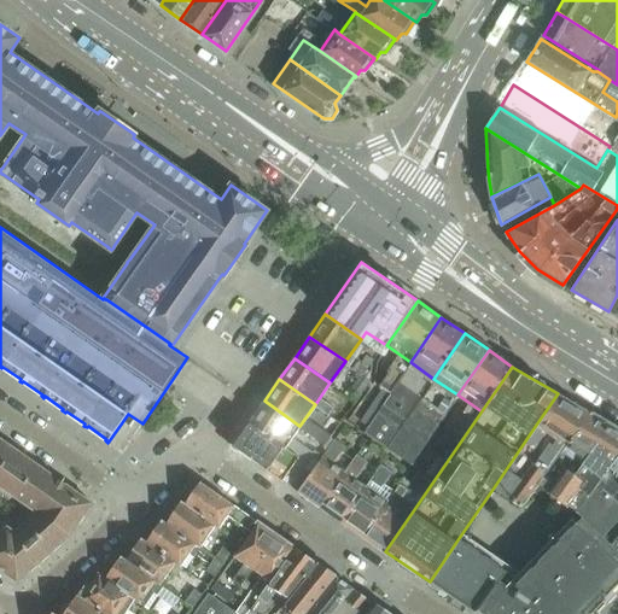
[(558,393),(536,425),(543,430),(538,437),(561,451),(590,411),(558,393)]
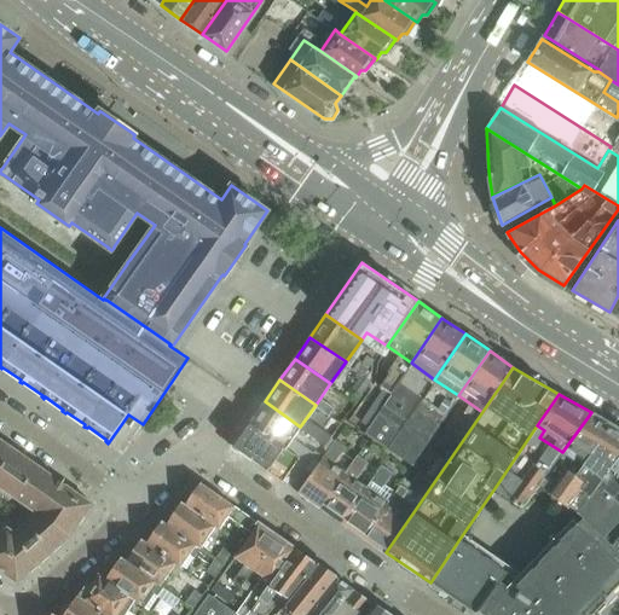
[(285,448),(300,427),(265,401),(249,423),(285,448)]
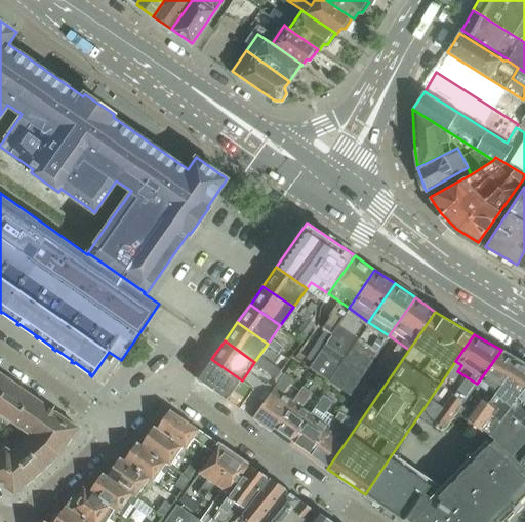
[(519,360),(501,350),(477,384),(452,416),(470,428),(519,360)]
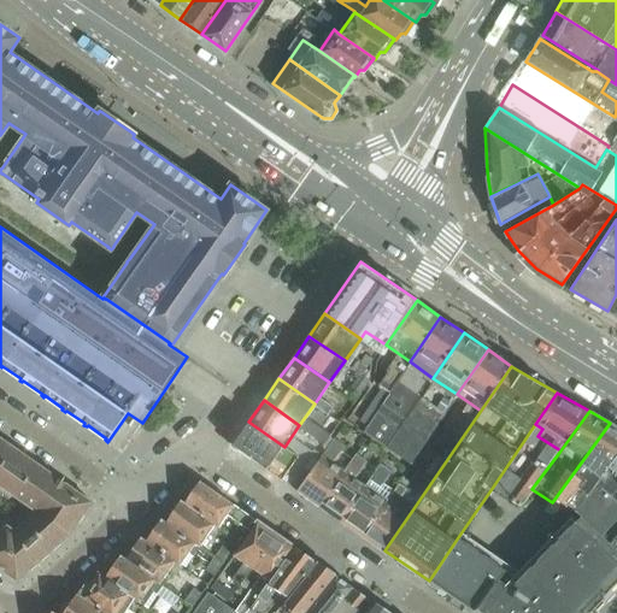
[(305,461),(285,447),(248,422),(233,444),(298,489),(322,455),(313,449),(305,461)]
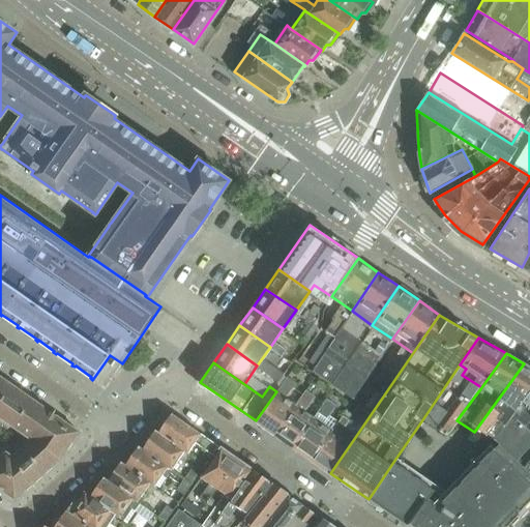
[(474,432),(492,443),(496,438),(529,390),(529,367),(524,363),(474,432)]
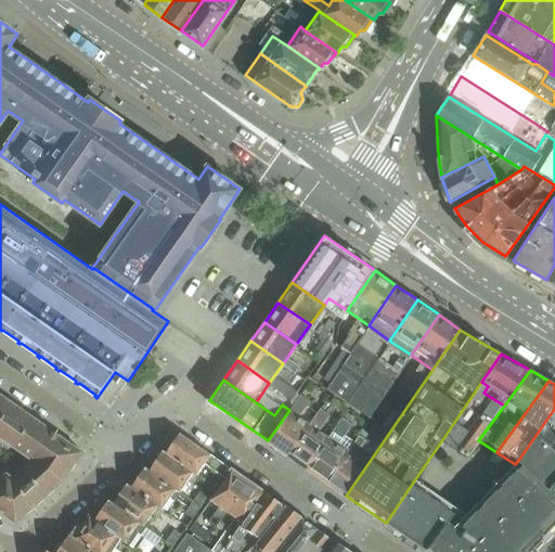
[(481,382),(443,438),(468,454),(478,440),(504,406),(483,393),(488,386),(481,382)]
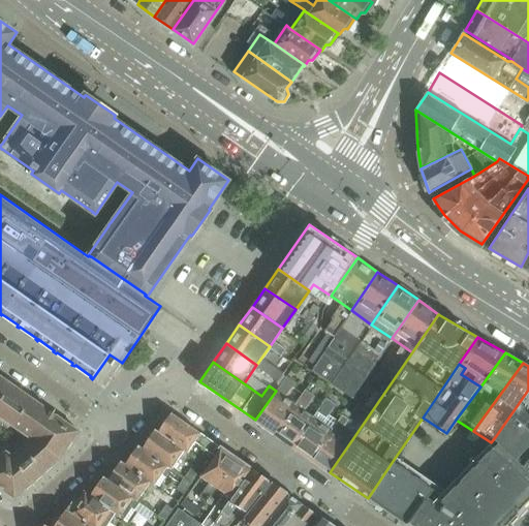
[(0,418),(29,437),(11,454),(5,450),(0,454),(0,486),(14,496),(60,458),(80,430),(0,374),(0,418)]
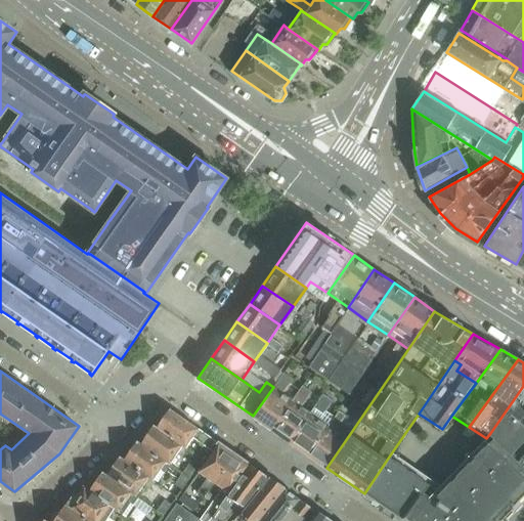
[(523,386),(490,433),(494,438),(498,441),(523,414),(523,386)]
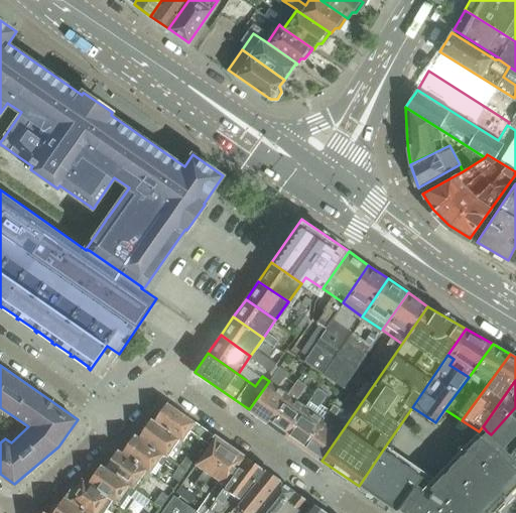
[(269,381),(249,409),(267,422),(287,394),(269,381)]
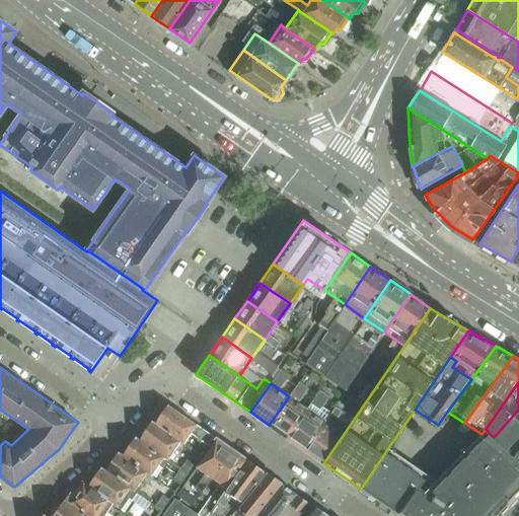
[(269,425),(287,438),(307,409),(289,396),(269,425)]
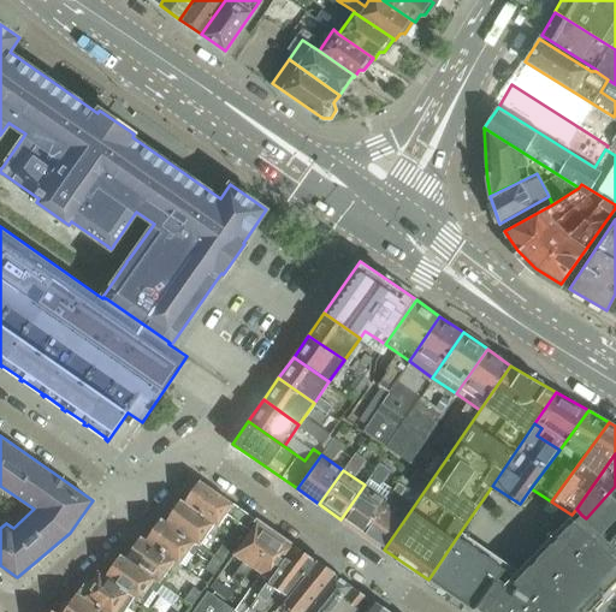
[(200,479),(194,487),(189,487),(181,498),(179,500),(213,522),(219,527),(234,503),(200,479)]
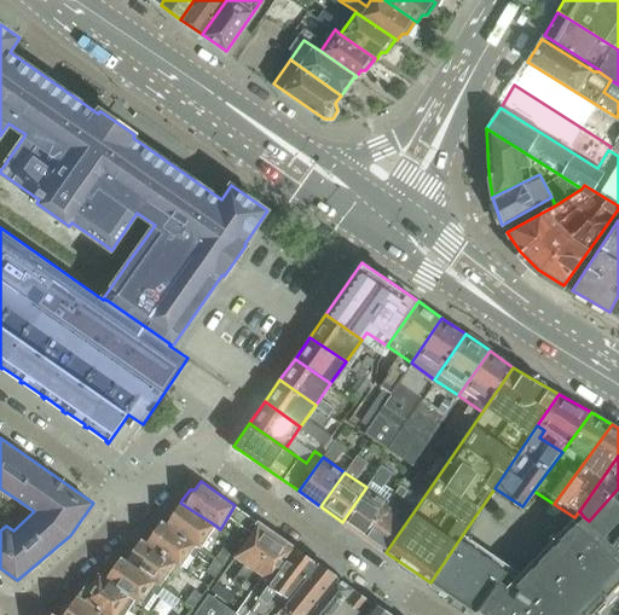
[(342,522),(364,537),(388,503),(366,487),(342,522)]
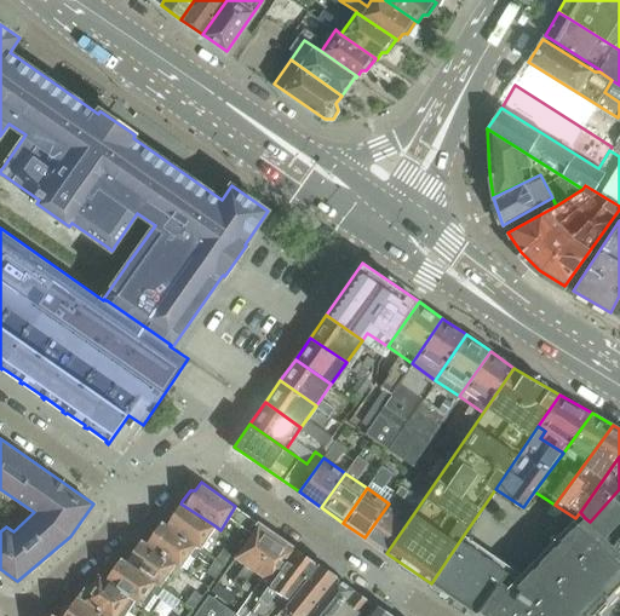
[(170,508),(162,519),(195,542),(199,545),(214,525),(181,504),(176,510),(170,508)]
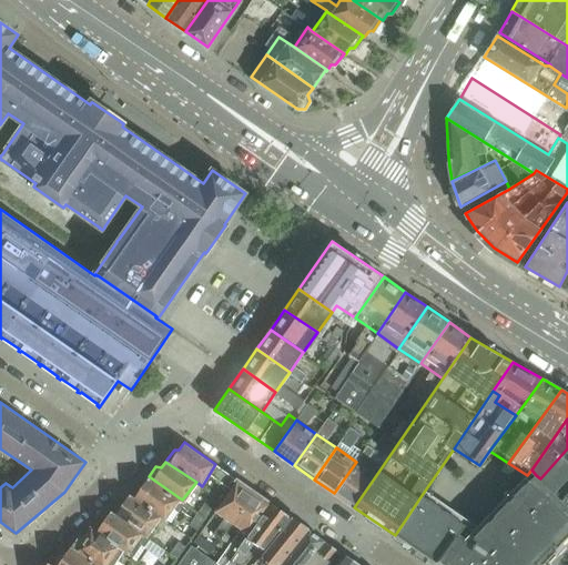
[(334,493),(354,507),(376,475),(356,462),(334,493)]
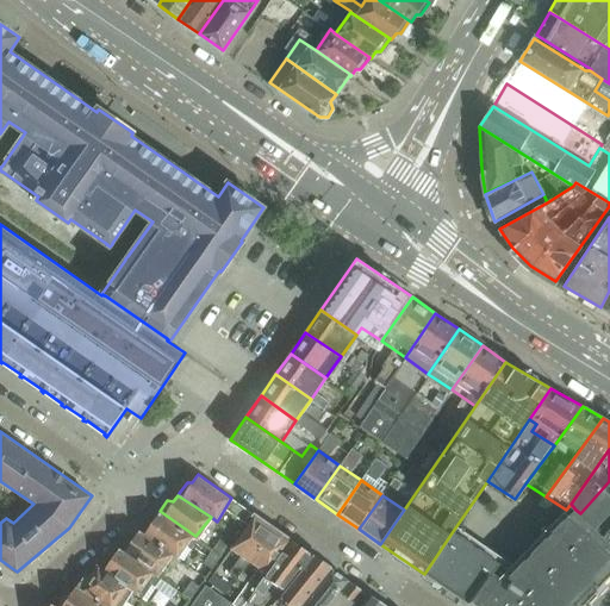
[(232,511),(246,520),(251,512),(238,504),(232,511)]
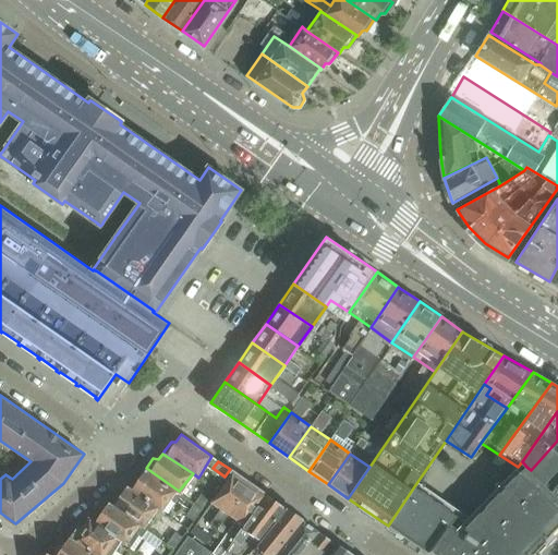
[(414,486),(388,526),(387,526),(428,554),(537,554),(557,534),(557,496),(531,470),(526,467),(470,526),(414,486)]
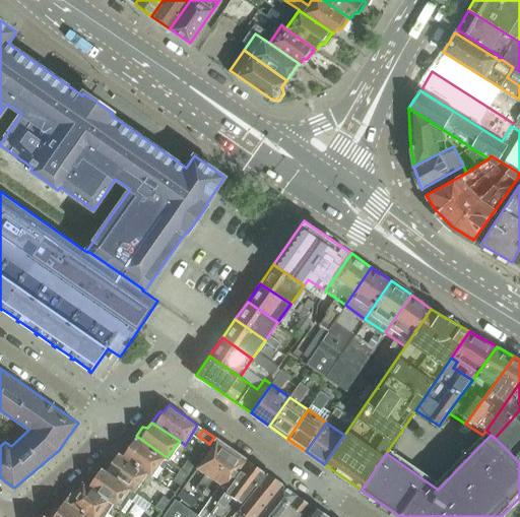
[(164,455),(136,436),(135,436),(130,443),(126,442),(120,451),(150,472),(164,455)]
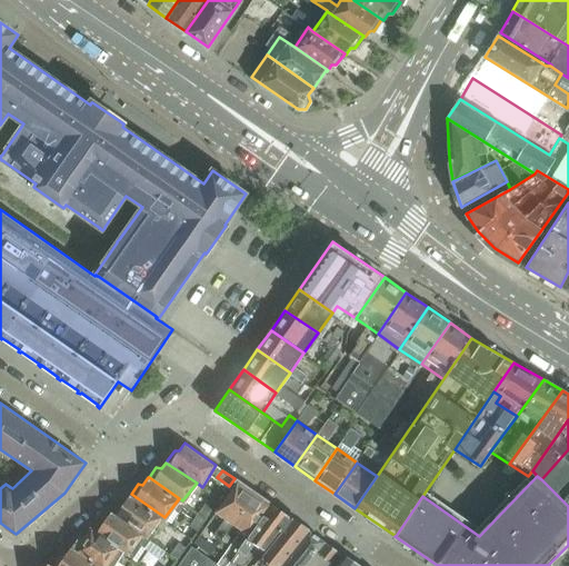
[(255,493),(238,482),(216,513),(232,526),(255,493)]
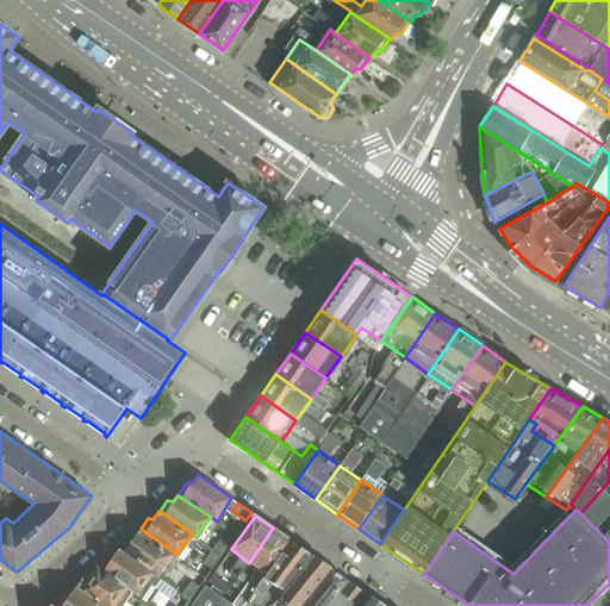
[(291,541),(273,528),(249,563),(266,576),(291,541)]
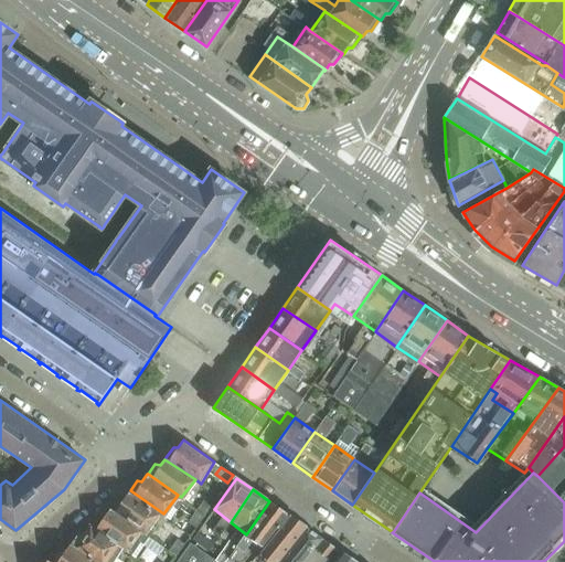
[(110,508),(146,533),(155,521),(161,526),(167,517),(129,491),(127,490),(121,498),(117,498),(110,508)]
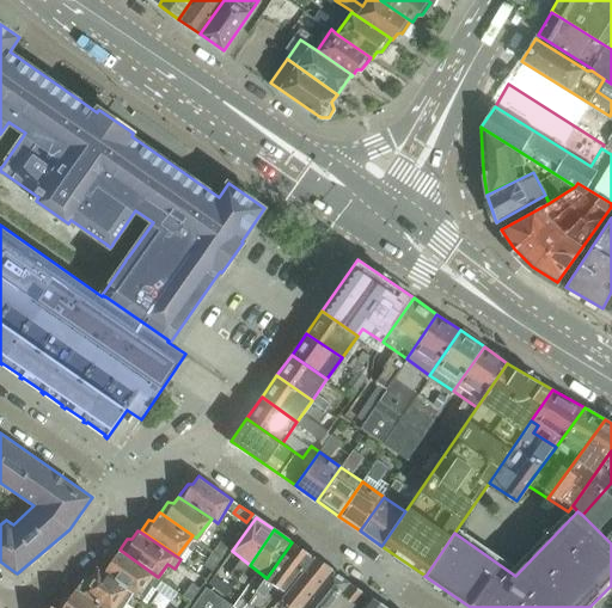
[(292,542),(267,578),(251,599),(244,607),(237,607),(226,600),(206,585),(190,607),(276,607),(316,558),(299,546),(292,541),(292,542)]
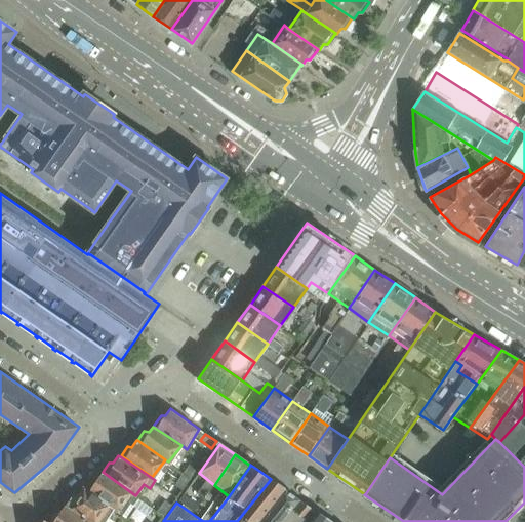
[(86,487),(120,512),(126,516),(133,505),(149,514),(153,507),(135,495),(103,472),(102,472),(96,478),(92,478),(86,487)]
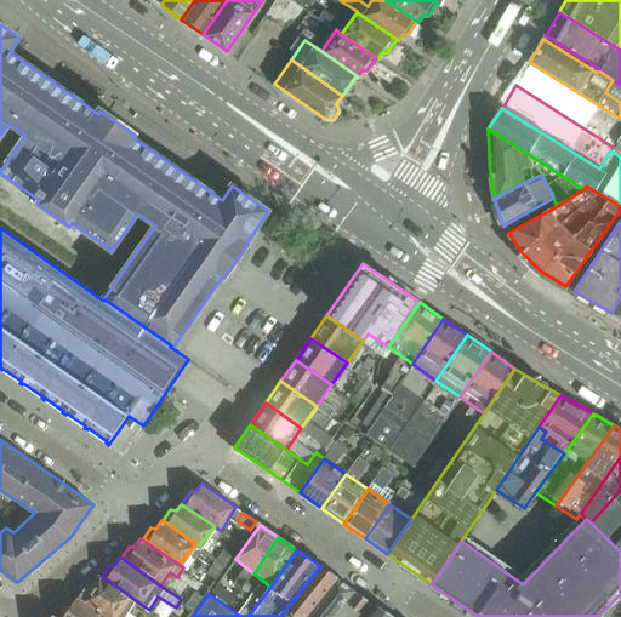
[(308,616),(337,578),(320,566),(280,616),(308,616)]
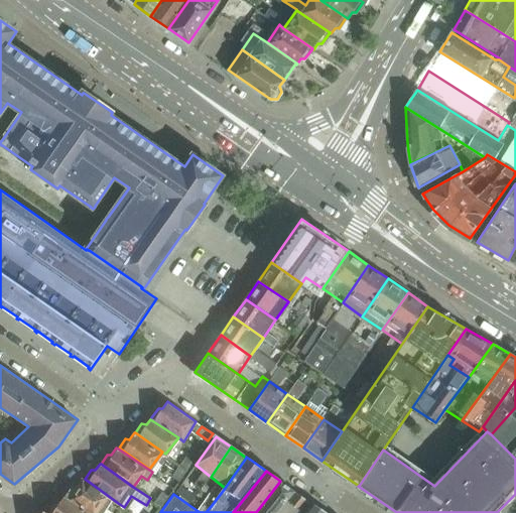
[(66,494),(94,512),(107,512),(118,503),(85,479),(82,479),(76,486),(72,485),(66,494)]
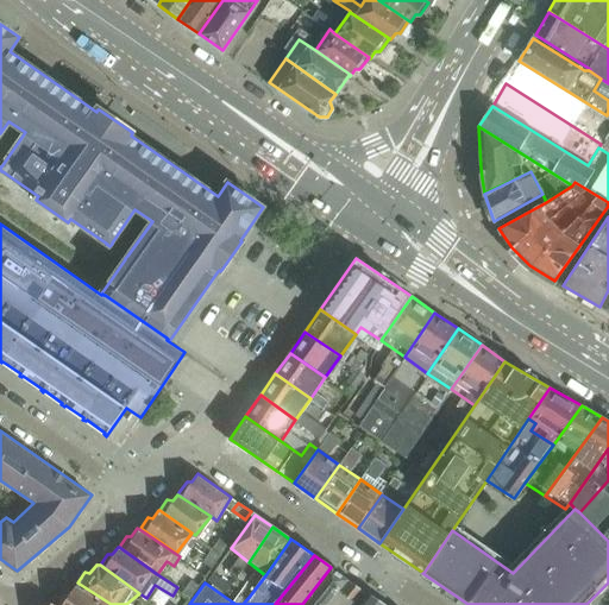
[(326,604),(349,579),(331,567),(302,604),(326,604)]
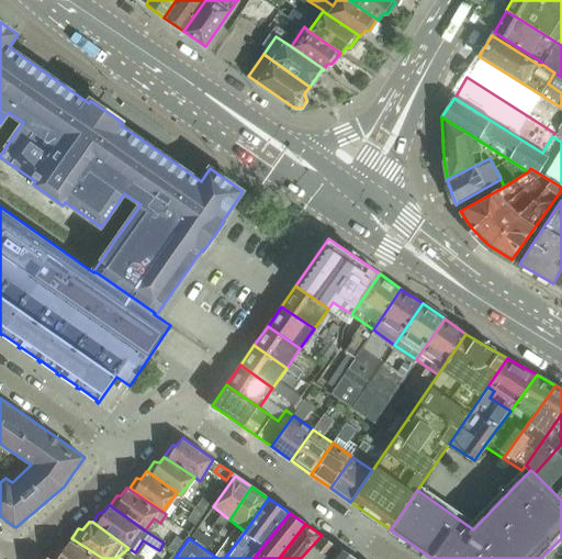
[(175,551),(183,539),(176,535),(168,546),(175,551)]
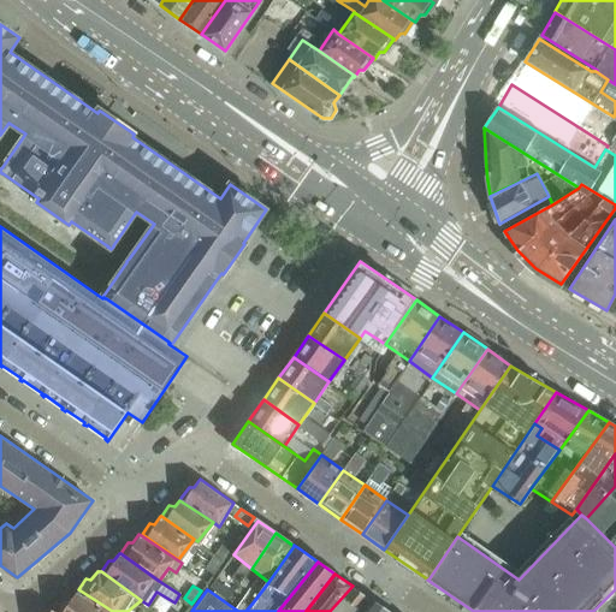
[(362,611),(373,600),(353,586),(330,611),(362,611)]
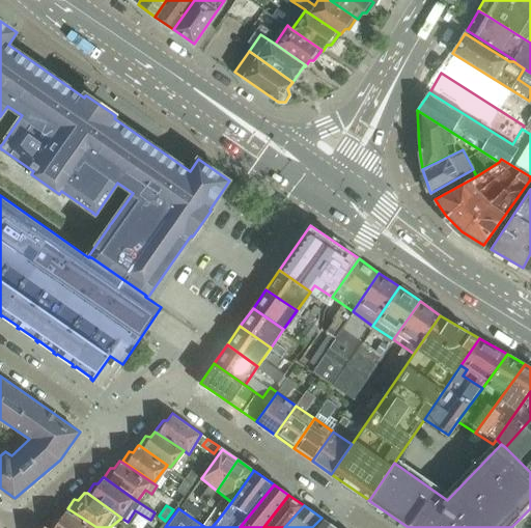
[(96,527),(67,508),(65,507),(59,516),(55,516),(48,525),(52,527),(96,527)]
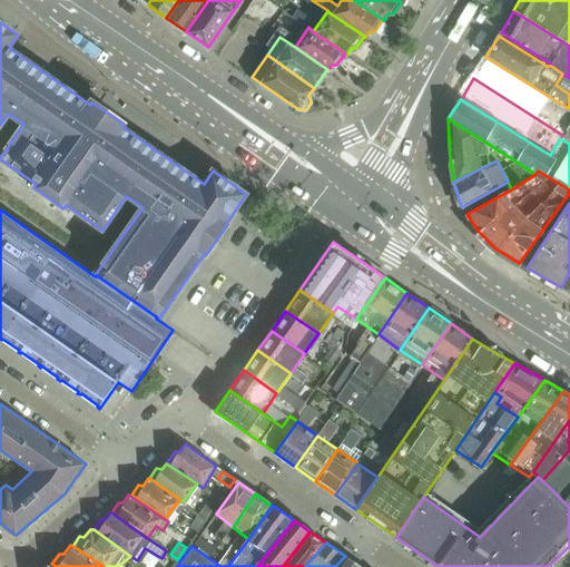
[(361,566),(345,556),(335,566),(361,566)]
